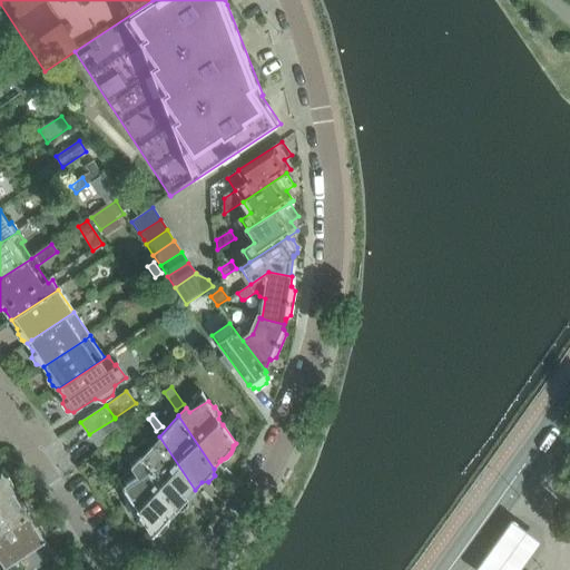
[(115,419),(89,434),(100,449),(115,438),(121,446),(129,440),(125,434),(115,418),(115,419)]
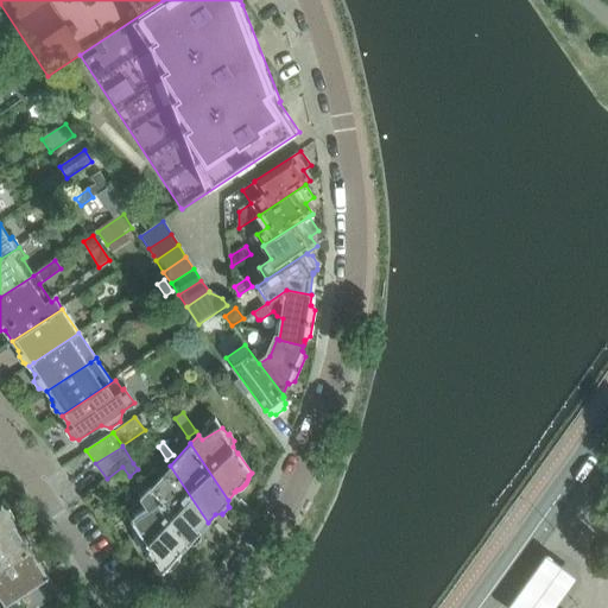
[(208,523),(170,466),(150,488),(188,545),(189,544),(195,544),(196,544),(202,537),(202,530),(208,523)]
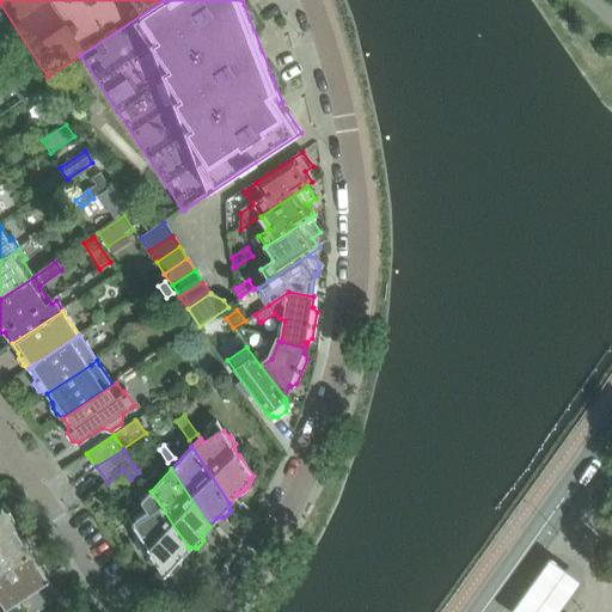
[(189,549),(151,491),(128,516),(139,533),(139,538),(138,538),(144,546),(150,549),(152,551),(151,552),(165,574),(166,574),(166,573),(170,573),(171,571),(173,569),(176,568),(178,564),(178,563),(179,561),(181,557),(182,556),(183,556),(189,549)]
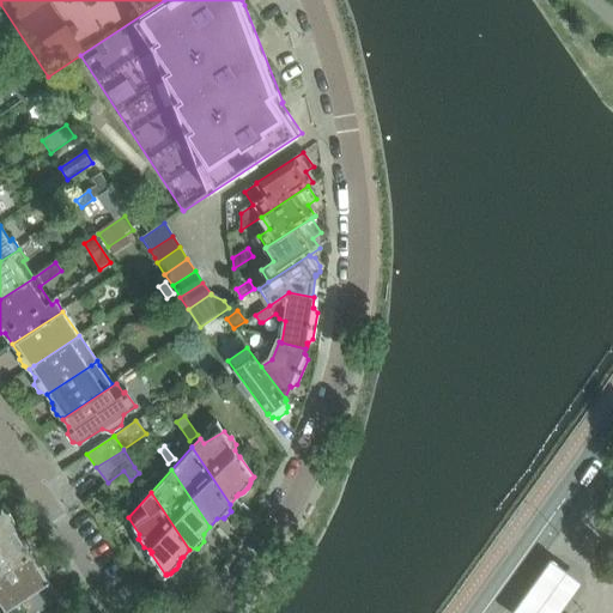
[(0,541),(16,532),(13,527),(14,523),(8,514),(5,515),(2,510),(0,511),(0,541)]
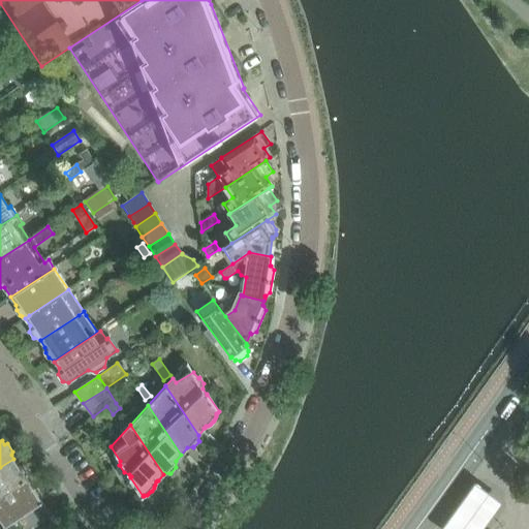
[(13,459),(0,467),(0,498),(28,480),(26,477),(28,474),(23,466),(19,466),(13,459)]
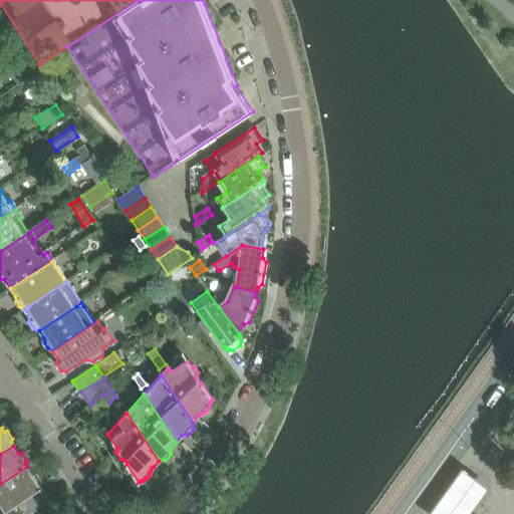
[(0,484),(0,501),(8,512),(17,505),(18,505),(39,491),(41,489),(39,485),(41,482),(36,474),(32,475),(27,467),(0,484)]
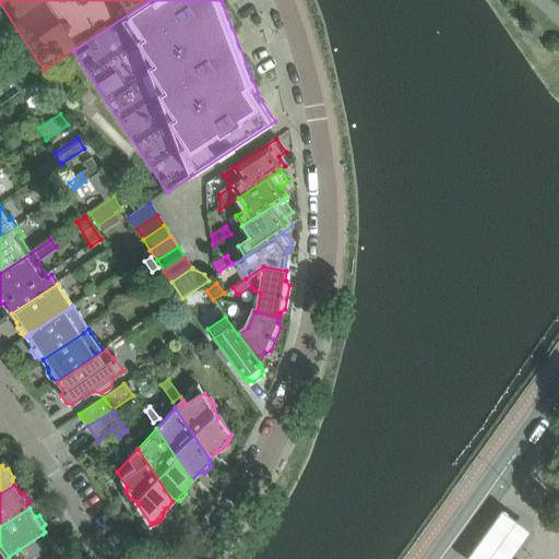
[(467,558),(520,558),(537,535),(503,511),(467,558)]
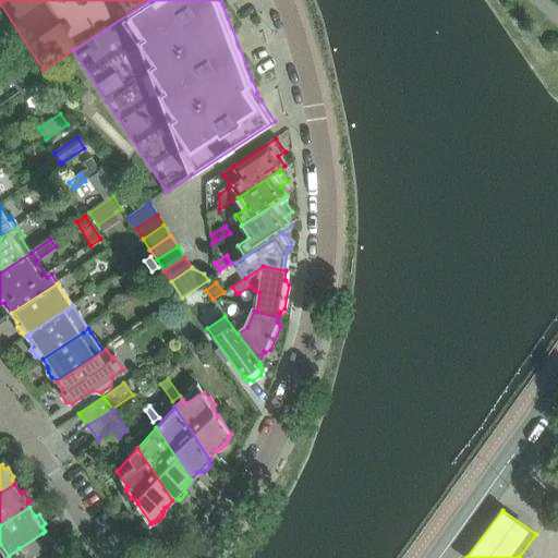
[(43,533),(20,548),(26,557),(40,557),(38,553),(50,545),(43,533)]
